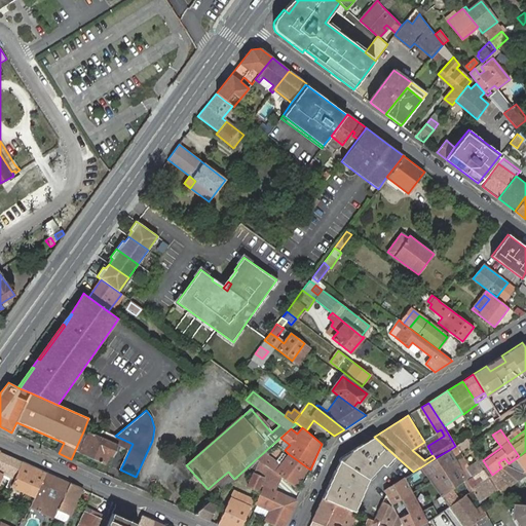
[(115,436),(102,430),(99,437),(113,444),(109,454),(113,456),(118,445),(128,450),(119,470),(120,470),(133,444),(115,436)]
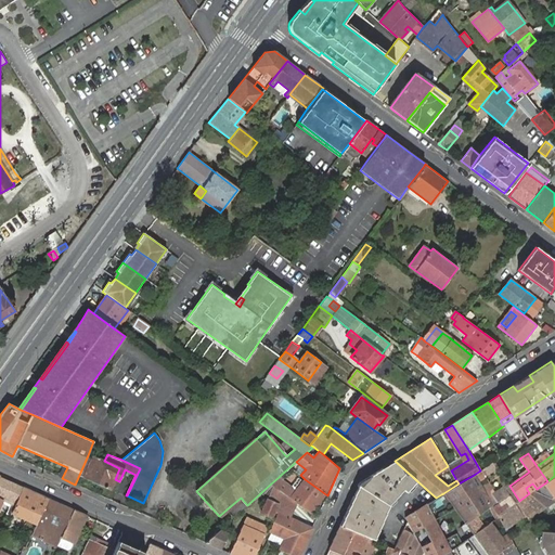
[(88,455),(79,475),(84,476),(92,457),(88,455)]
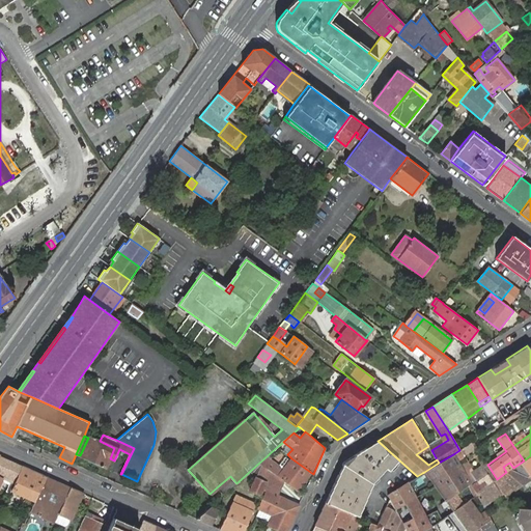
[(88,437),(88,438),(80,455),(80,457),(106,469),(110,458),(114,448),(100,441),(88,437)]
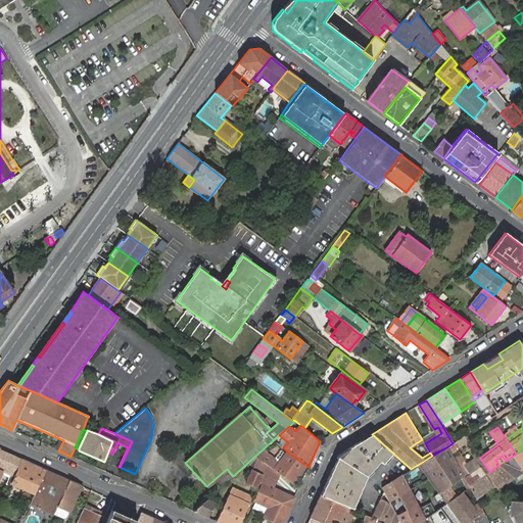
[(338,456),(320,495),(350,508),(352,509),(366,476),(380,461),(382,464),(392,453),(372,434),(338,456)]
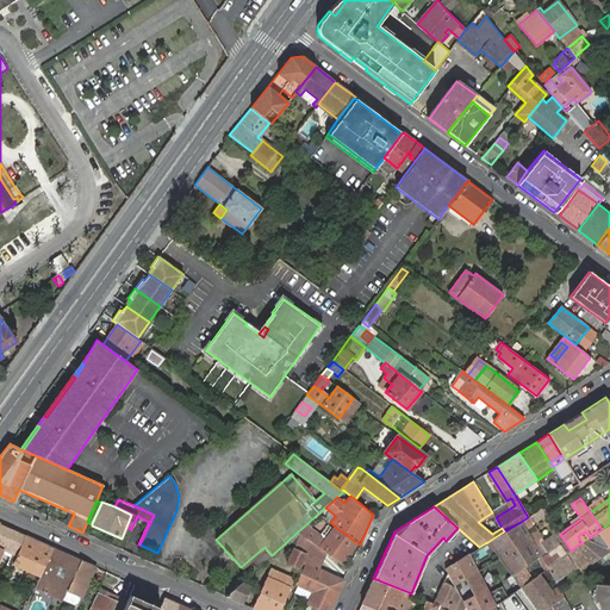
[(528,517),(521,522),(524,527),(526,529),(547,515),(542,508),(528,517)]
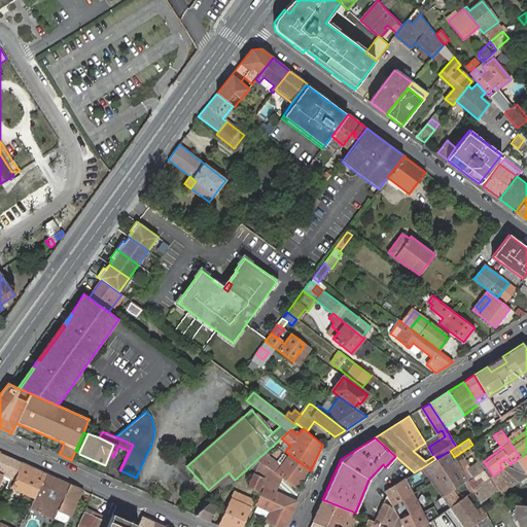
[(450,451),(435,459),(421,468),(442,497),(467,480),(463,472),(457,461),(454,457),(453,455),(450,451)]
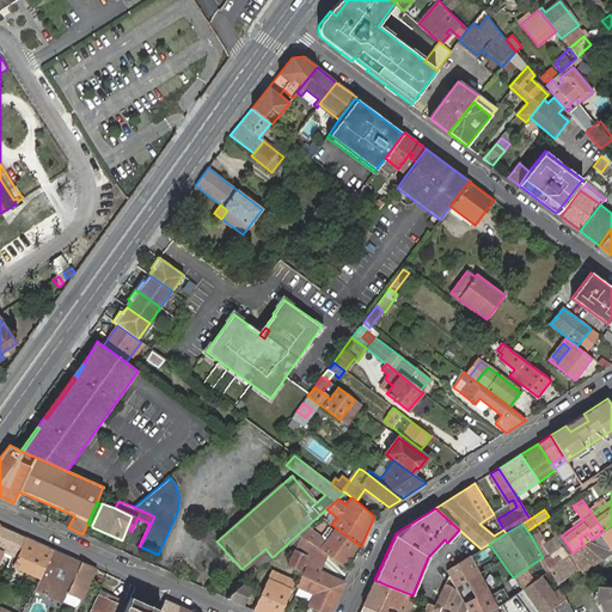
[(25,537),(0,525),(0,558),(4,552),(11,556),(8,563),(13,565),(25,537)]
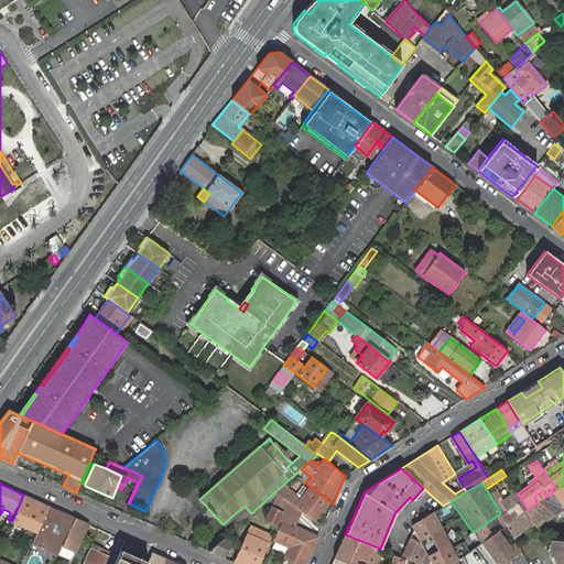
[(545,497),(542,498),(557,506),(563,509),(563,508),(563,484),(556,489),(545,497)]
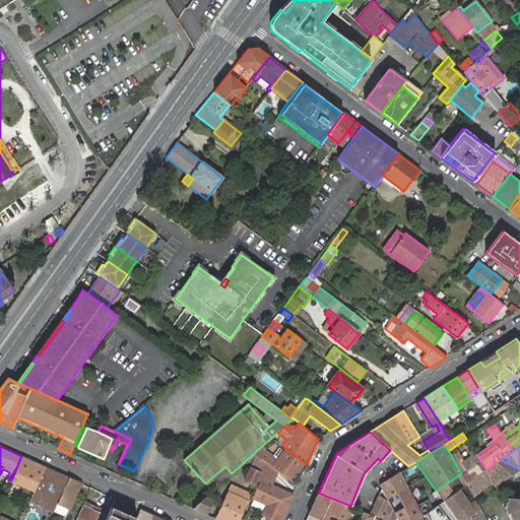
[(277,460),(261,447),(254,453),(256,455),(259,457),(261,459),(272,467),(277,460)]
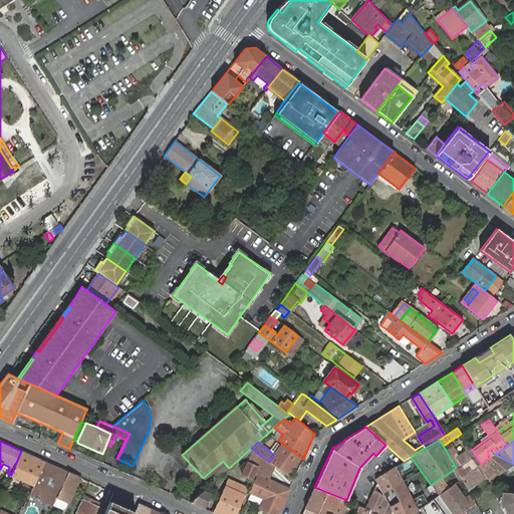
[(274,455),(269,462),(275,466),(286,475),(300,457),(282,444),(274,455)]
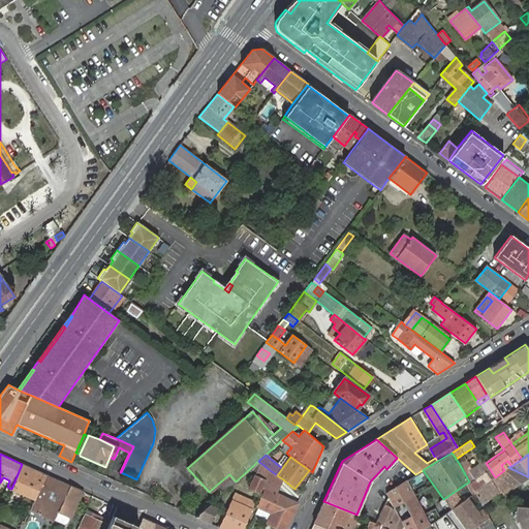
[(459,463),(465,474),(469,481),(474,491),(495,477),(486,463),(485,463),(472,471),(465,460),(459,463)]
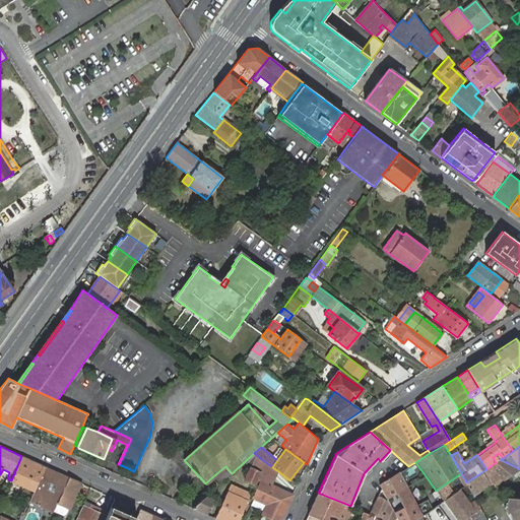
[(45,466),(21,456),(11,480),(34,491),(45,466)]
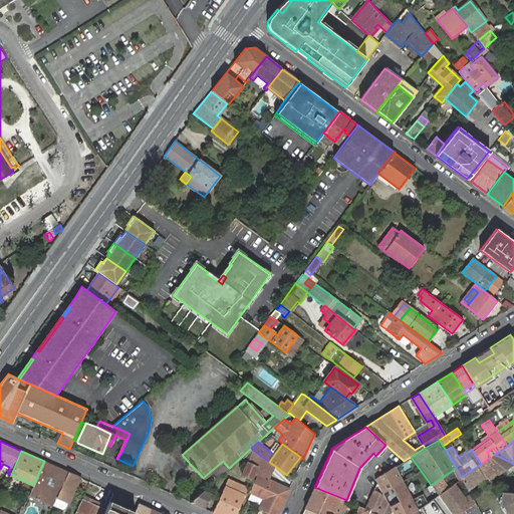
[(257,467),(254,473),(257,474),(249,492),(251,492),(269,501),(264,512),(268,513),(277,513),(289,489),(267,480),(271,473),(275,466),(269,462),(258,454),(254,465),(257,467)]
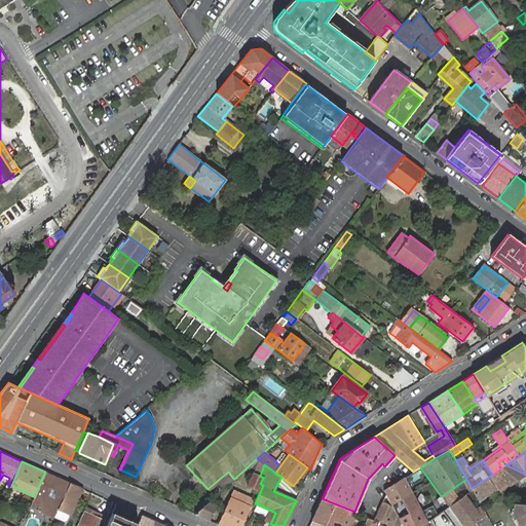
[(492,475),(472,488),(473,490),(479,501),(498,488),(500,491),(525,475),(520,472),(505,464),(501,467),(492,475)]
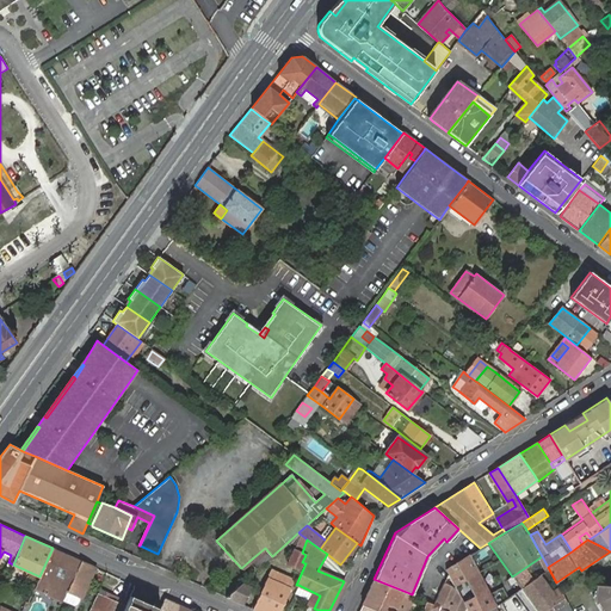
[(486,544),(480,548),(471,553),(446,569),(449,574),(452,581),(466,606),(468,610),(553,610),(554,609),(553,606),(545,610),(494,610),(493,608),(498,605),(473,559),(489,549),(486,544)]
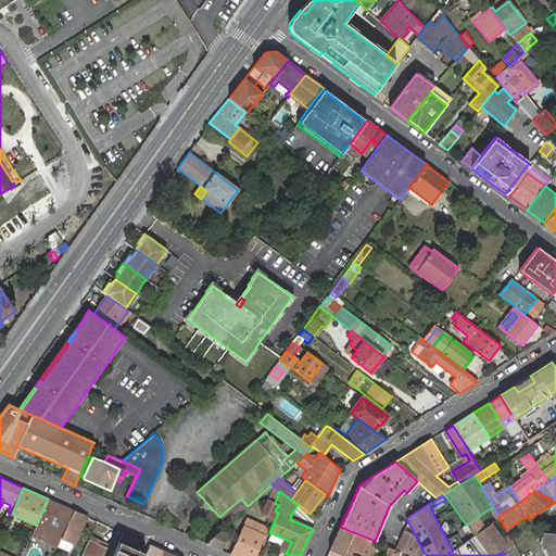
[(73,510),(48,498),(36,525),(32,533),(58,544),(61,538),(61,536),(63,533),(66,525),(73,510)]
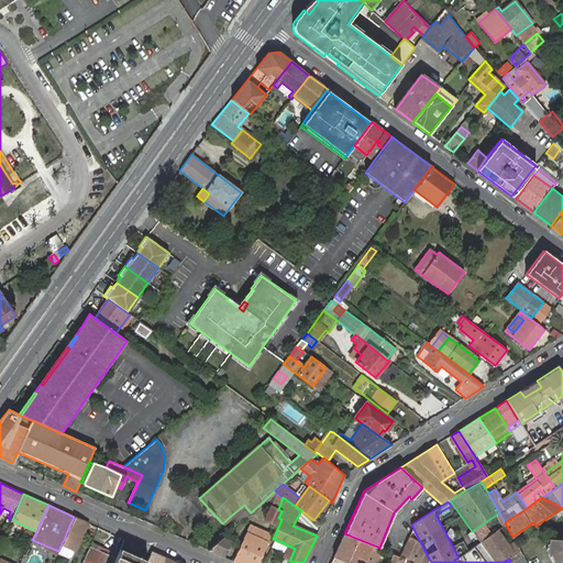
[(244,505),(231,516),(238,525),(251,512),(244,505)]
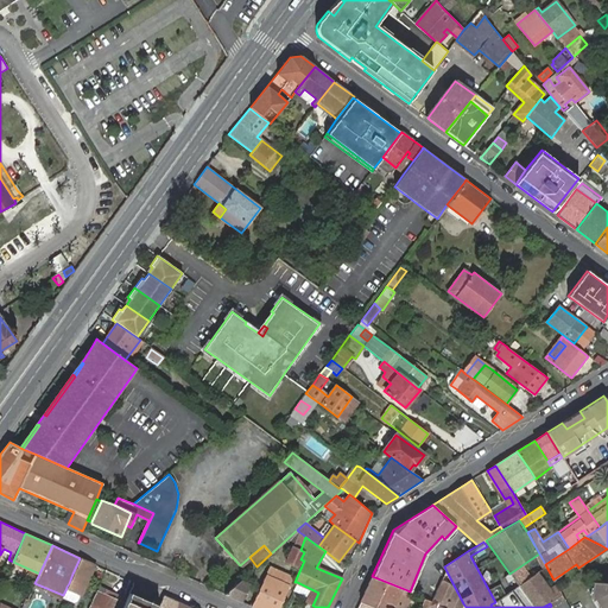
[(298,567),(301,559),(304,552),(292,548),(285,561),(298,567)]
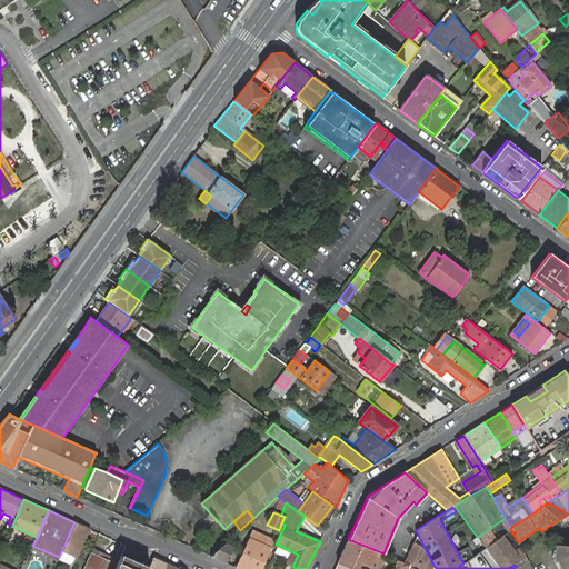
[(505,518),(477,537),(486,548),(503,536),(511,530),(510,528),(505,518)]
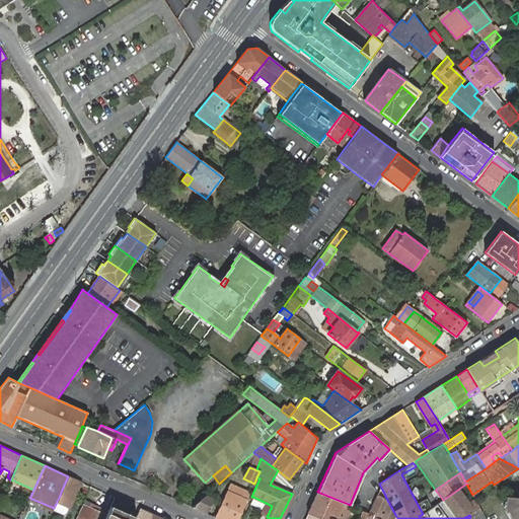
[(79,482),(68,476),(62,490),(59,498),(71,503),(80,482),(79,482)]
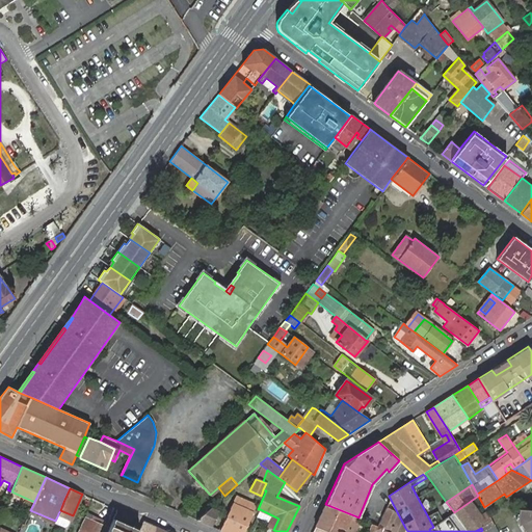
[(471,501),(454,512),(467,531),(475,531),(481,528),(482,530),(483,527),(493,521),(491,521),(488,514),(486,511),(484,507),(478,496),(471,501)]
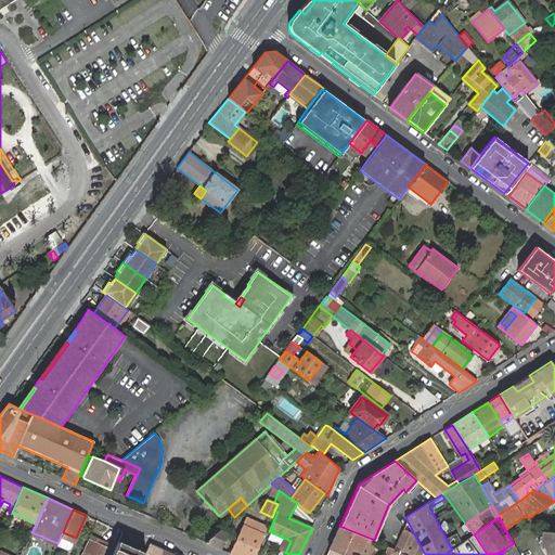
[(244,521),(229,554),(232,554),(254,554),(266,531),(261,529),(261,527),(249,521),(248,524),(244,521)]
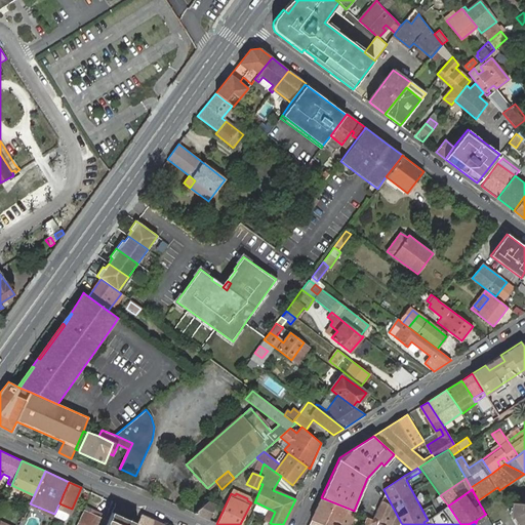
[(321,497),(311,520),(324,524),(329,524),(330,523),(332,519),(339,522),(340,519),(347,522),(352,510),(321,497)]
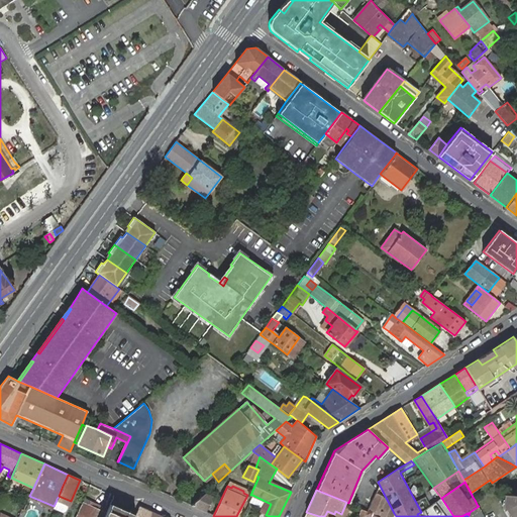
[(392,516),(394,513),(383,492),(378,490),(367,511),(365,515),(364,516),(392,516)]
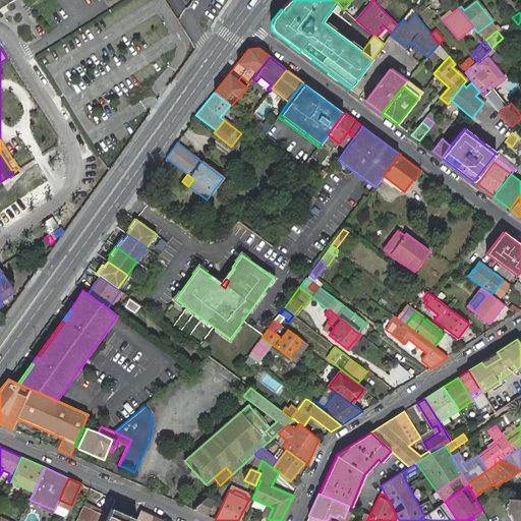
[(207,498),(192,509),(207,516),(214,501),(207,498)]
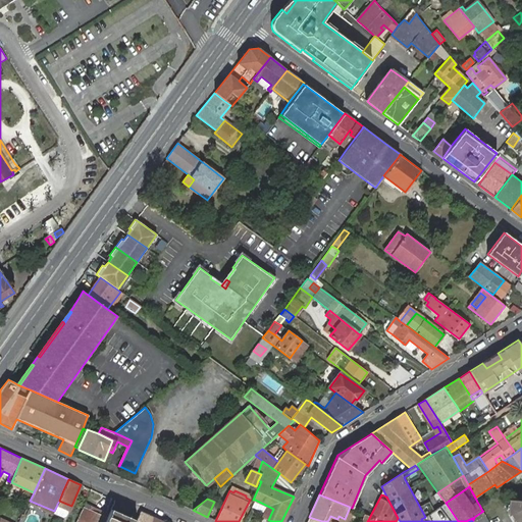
[(521,521),(521,501),(510,500),(510,505),(519,521),(521,521)]
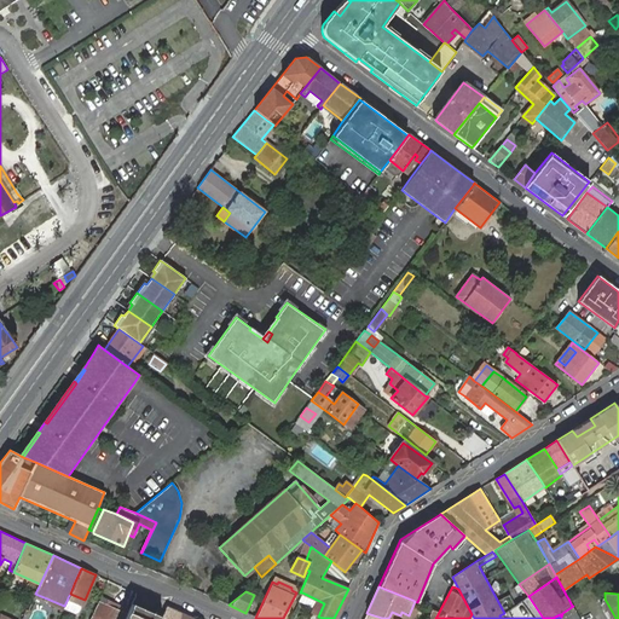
[(85,600),(70,594),(68,597),(68,599),(82,605),(85,600)]
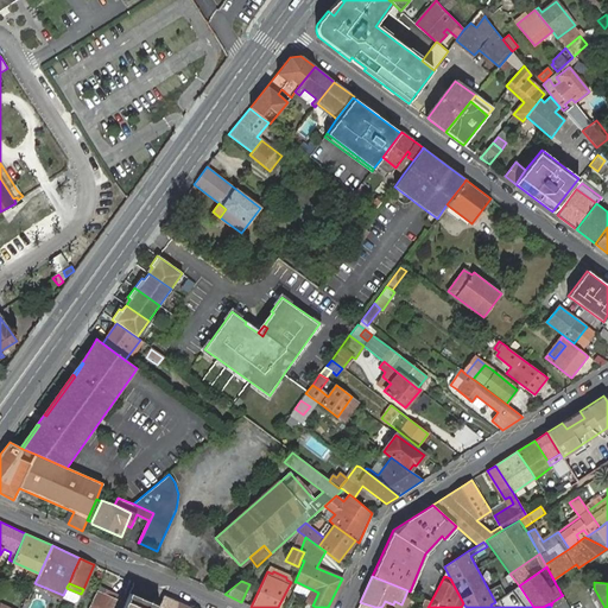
[(394,601),(393,605),(399,607),(406,607),(413,593),(410,591),(407,590),(401,605),(394,601)]
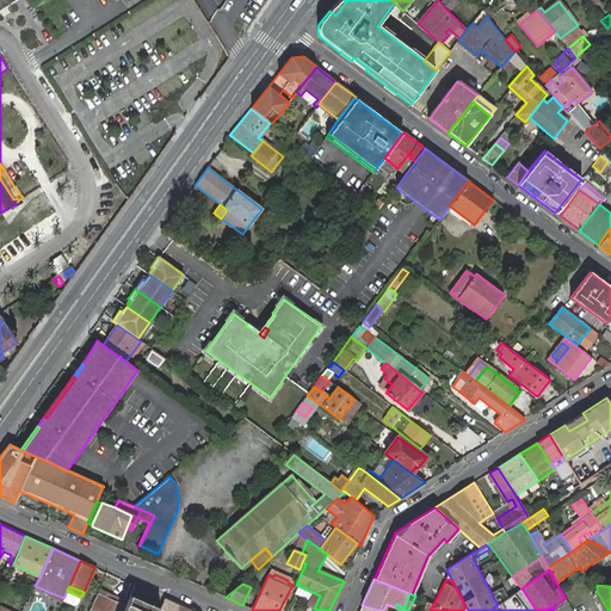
[(119,610),(123,605),(98,594),(88,610),(119,610)]
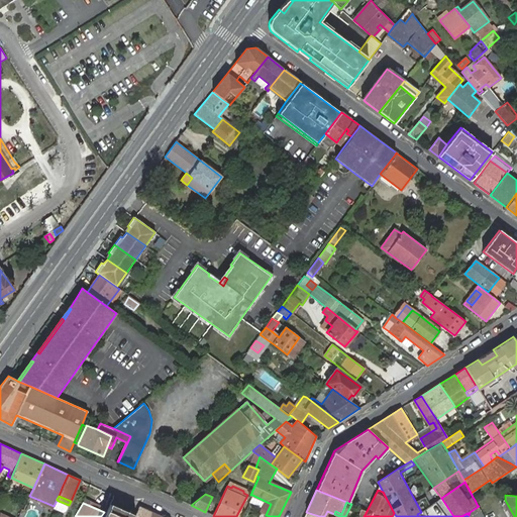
[(110,504),(104,516),(133,516),(135,515),(126,511),(115,506),(110,504)]
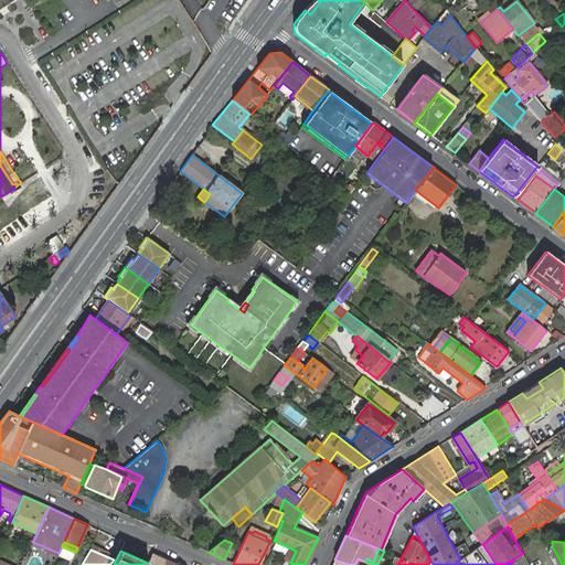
[(73,555),(65,552),(61,561),(68,564),(73,555)]
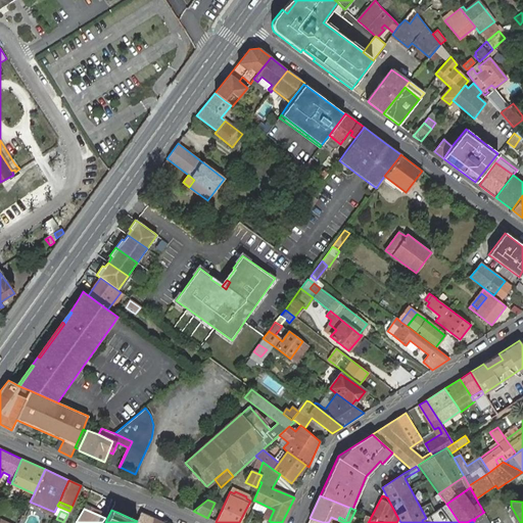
[(141,512),(137,521),(135,522),(149,522),(152,518),(141,512)]
